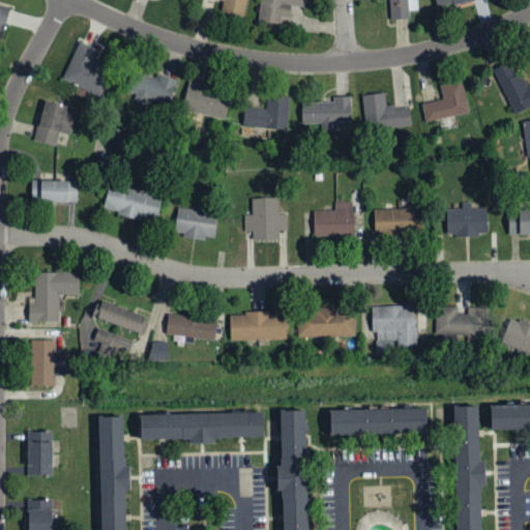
[(243,16),(246,0),(221,0),(223,0),(221,10),(243,16)]
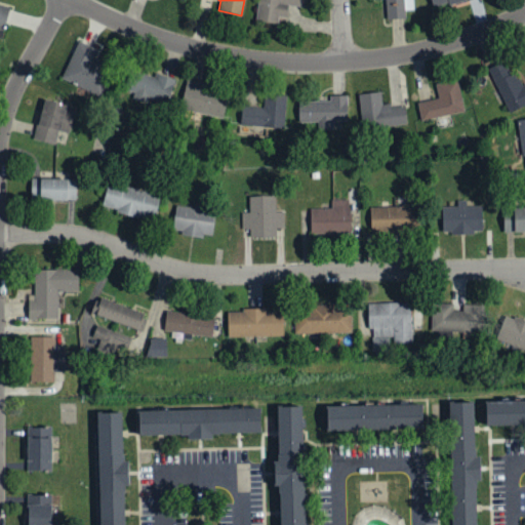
[(303,0),(258,0),(256,19),(278,22),(278,16),(286,17),(288,5),(303,6),(303,0)]
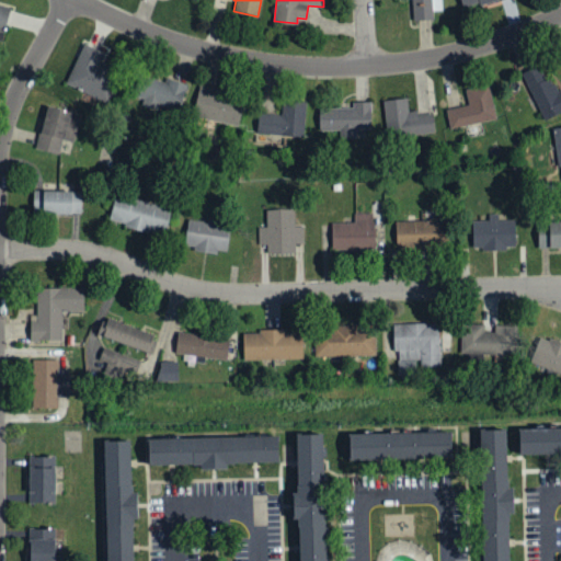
[(411,0),(413,20),(433,20),(433,11),(442,10),(441,0),(411,0)]
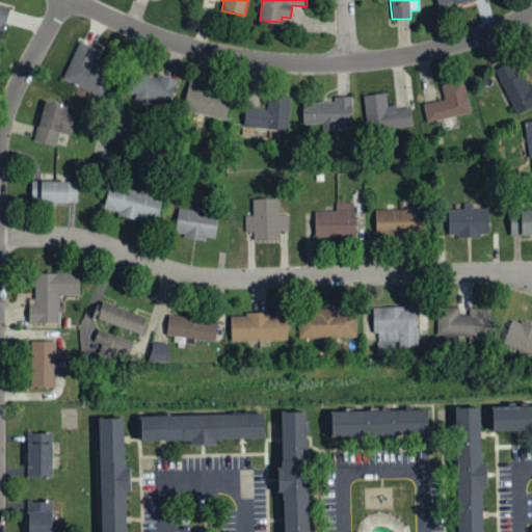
[(471,0),(436,0),(440,8),(471,0)]
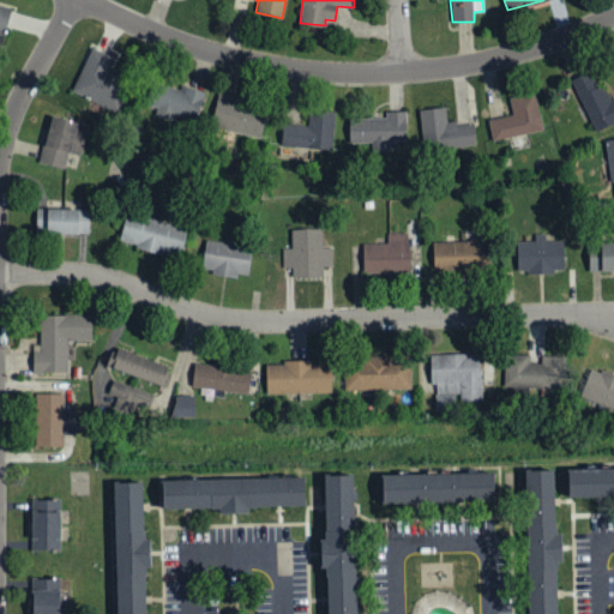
[(11,10),(0,6),(0,35),(4,36),(11,10)]
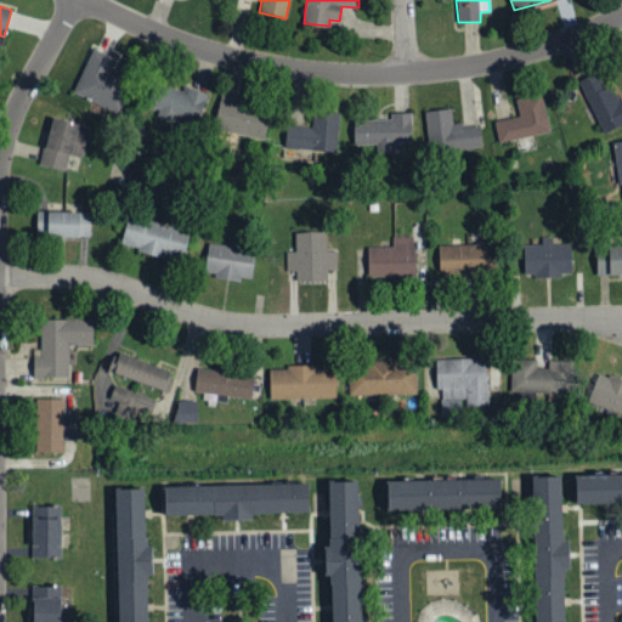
[(135,79),(112,69),(116,58),(91,47),(73,94),(120,113),(135,79)]
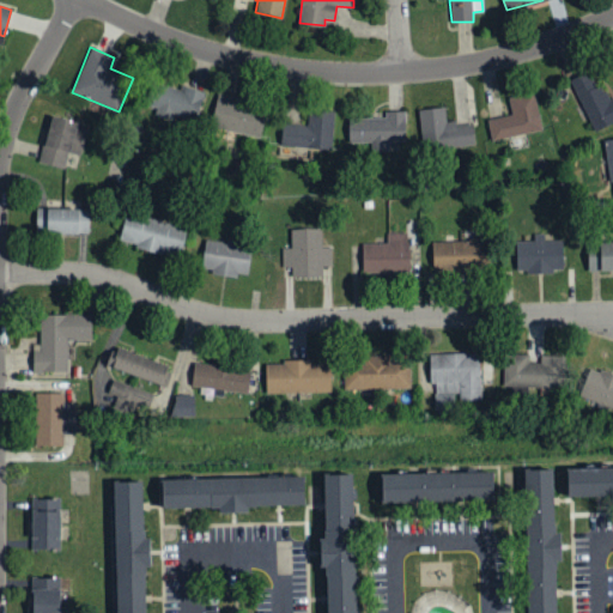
[(570,79),(594,131),(612,121),(612,96),(605,101),(590,70),(570,79)]
